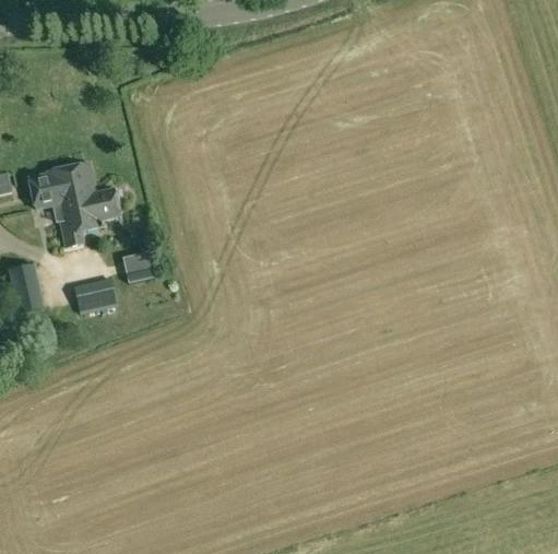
[(47,173),(28,177),(36,208),(55,203),(58,219),(60,217),(67,246),(84,243),(80,230),(103,224),(102,220),(121,214),(116,186),(94,189),(87,161),(47,171),(47,173)]
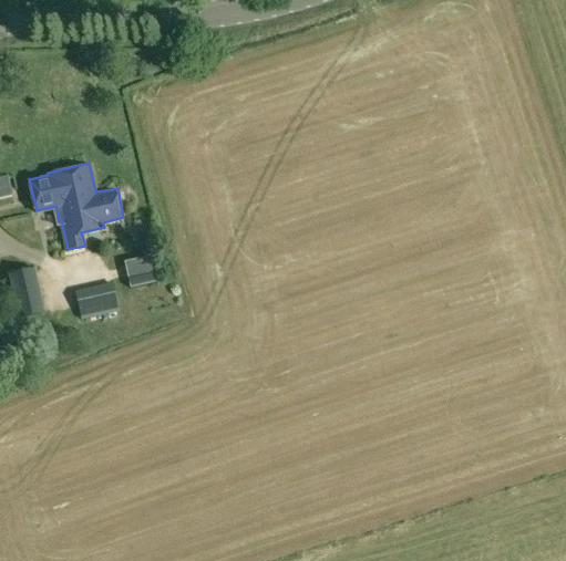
[(0,195),(11,193),(7,172),(0,173),(0,195)]
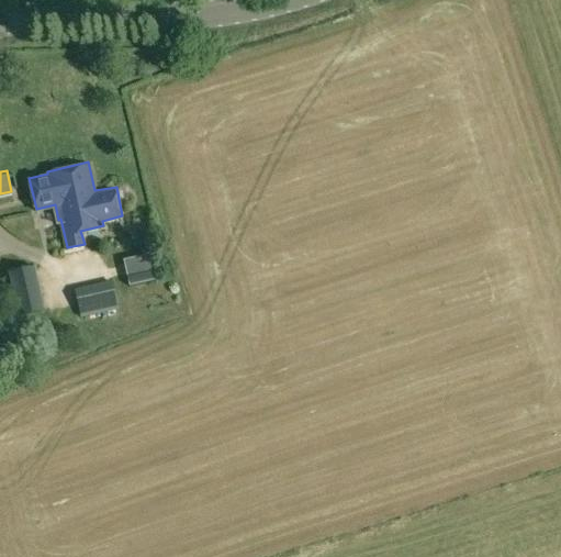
[(145,252),(124,256),(130,285),(153,278),(145,252)]
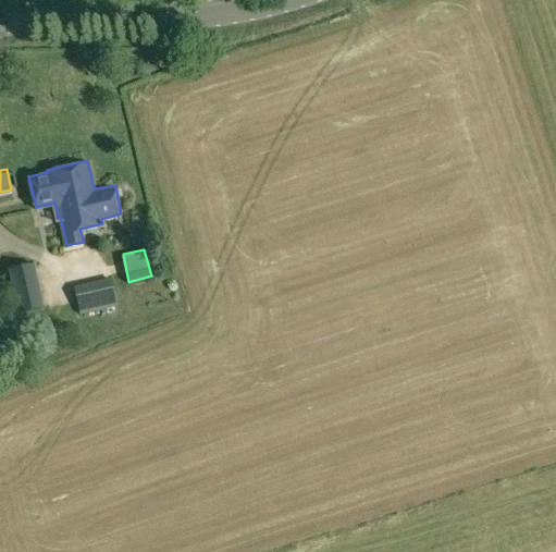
[(7,265),(17,309),(44,303),(34,260),(7,265)]
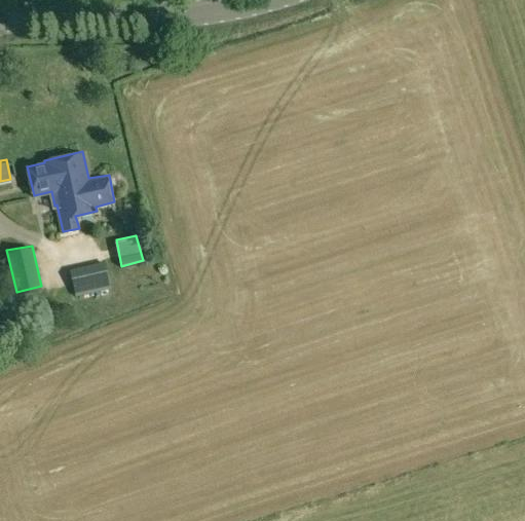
[(69,267),(74,294),(110,285),(104,259),(69,267)]
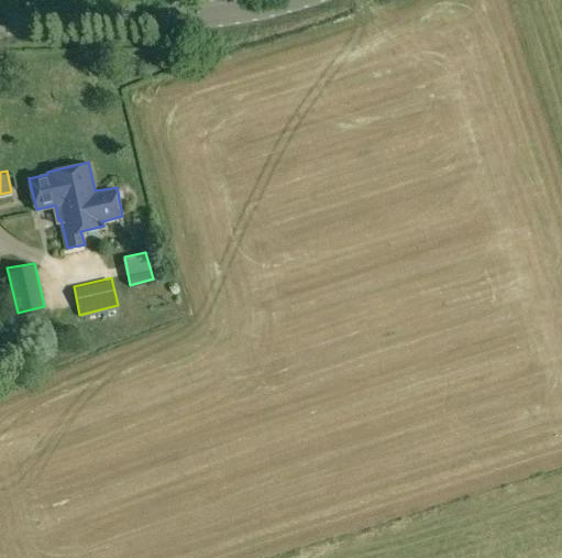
All buildings are outlined.
